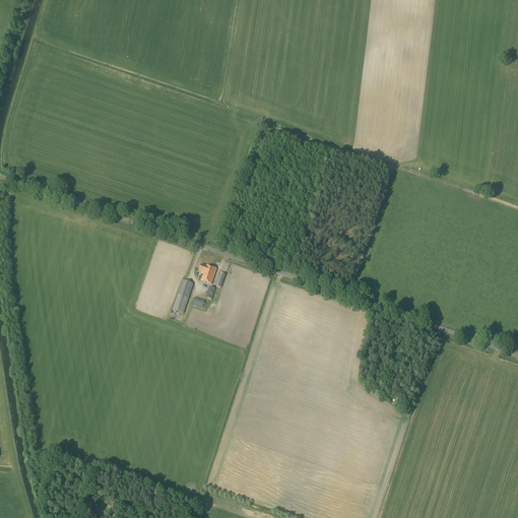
[(213,282),(218,267),(211,265),(210,268),(209,271),(206,270),(205,271),(203,279),(213,282)]
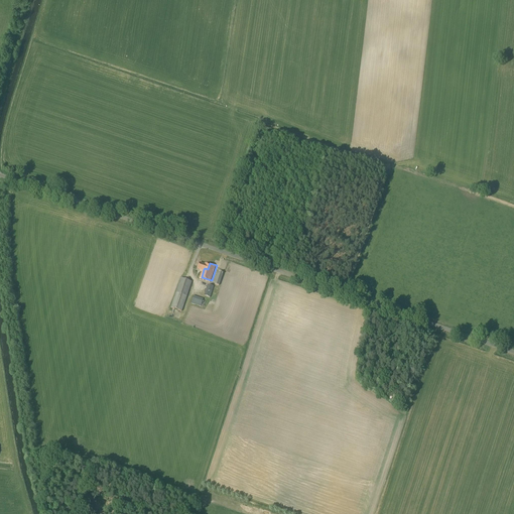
[(221,284),(226,271),(221,269),(217,282),(221,284)]
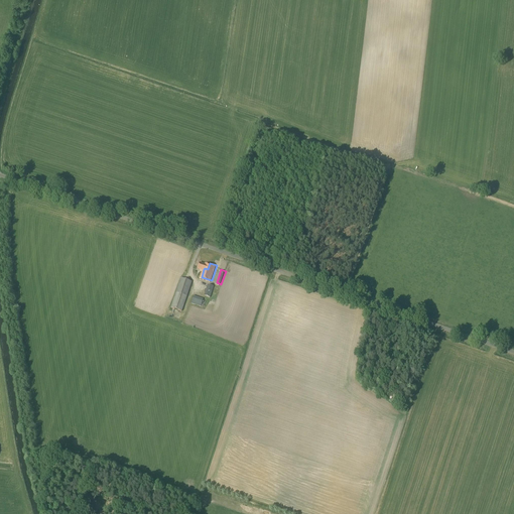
[(183,309),(188,295),(194,280),(183,276),(173,306),(183,309)]
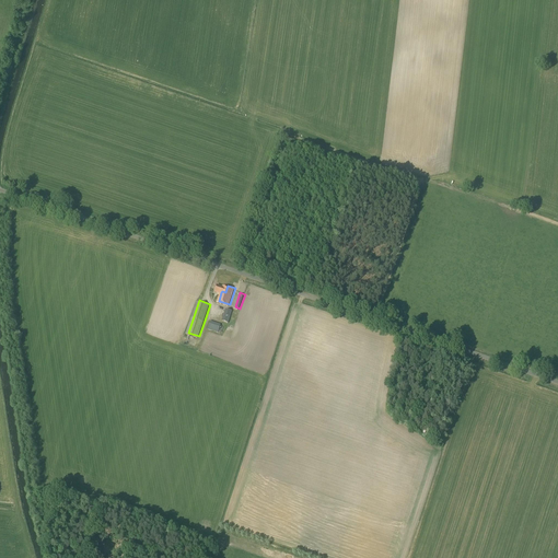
[(230,322),(234,309),(228,306),(223,320),(230,322)]
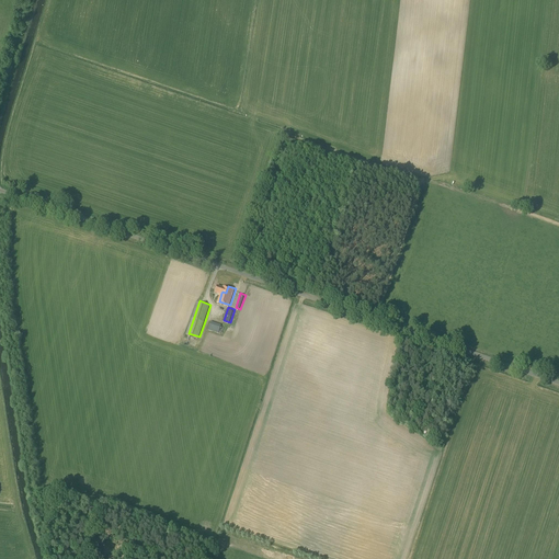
[(220,331),(224,323),(213,319),(209,328),(220,331)]
